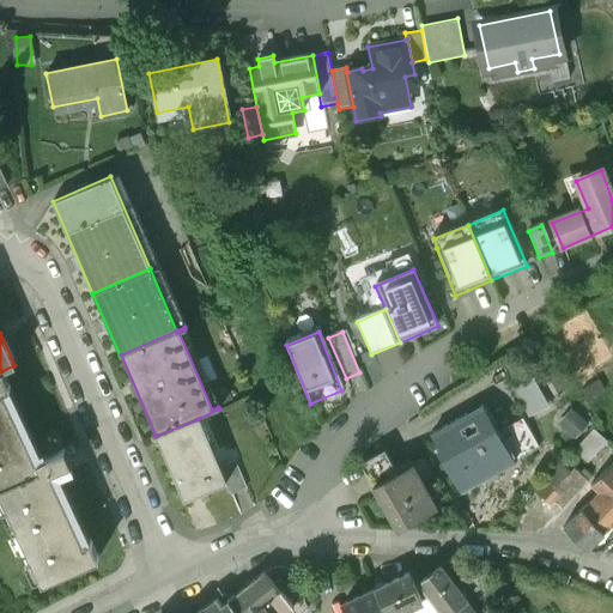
[(84,545),(52,473),(71,463),(65,450),(36,463),(4,392),(10,389),(1,371),(0,371),(0,493),(42,584),(99,559),(91,541),(84,545)]
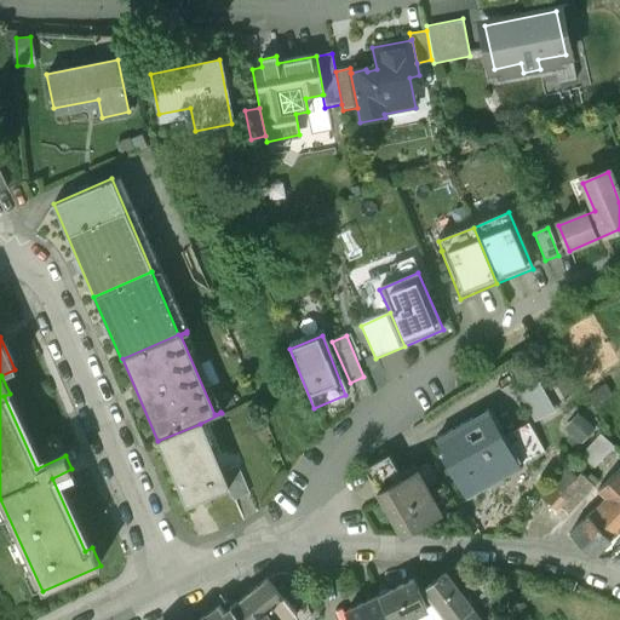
[(534,420),(556,413),(546,379),(524,385),(534,420)]
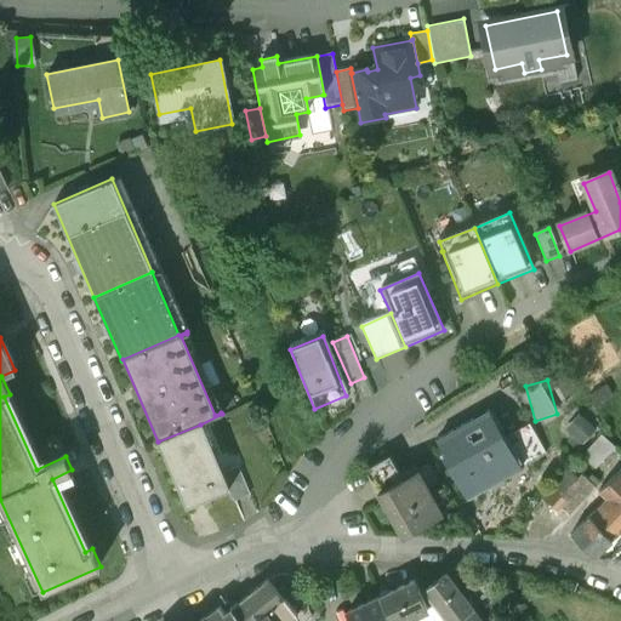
[(584,445),(599,427),(581,411),(565,431),(584,445)]
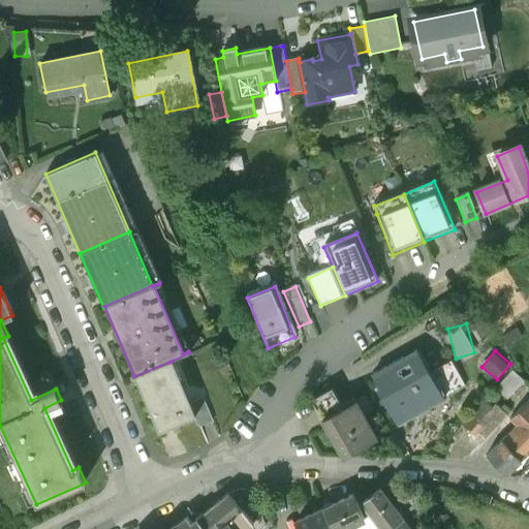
[(430,375),(416,351),(414,352),(416,356),(405,363),(403,360),(372,377),(385,400),(383,401),(398,426),(444,400),(444,399),(430,375)]
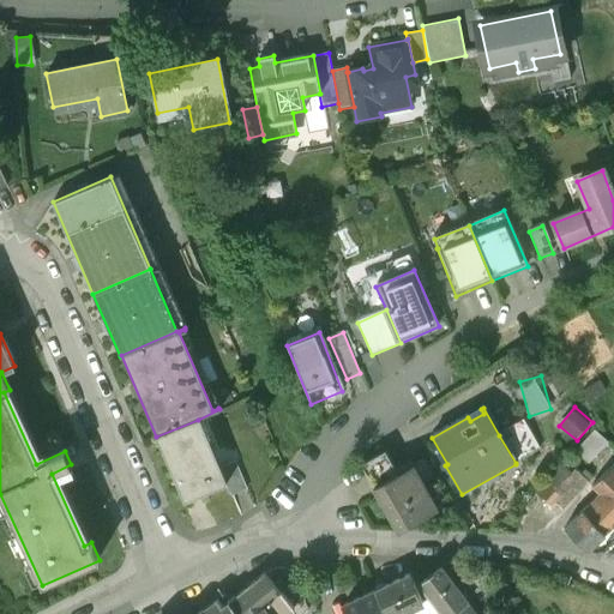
[(156,437),(184,503),(228,485),(198,420),(156,437)]
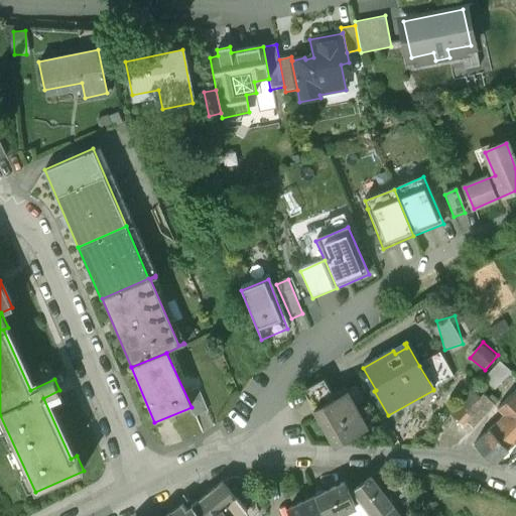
[(454,378),(440,355),(419,366),(433,389),(454,378)]
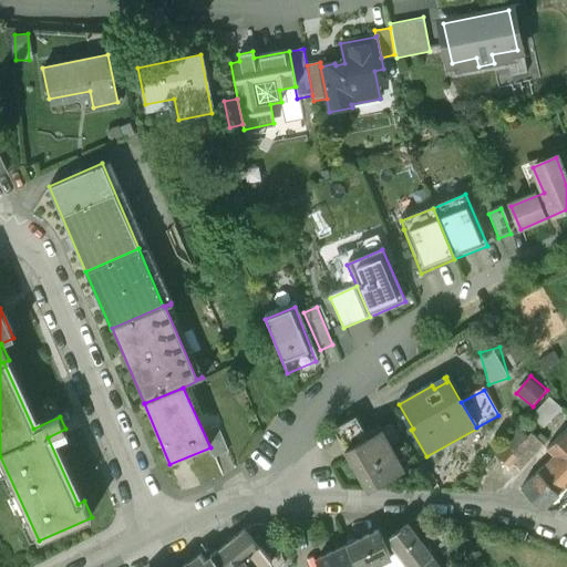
[(533,414),(558,436),(566,425),(566,415),(547,398),(533,414)]
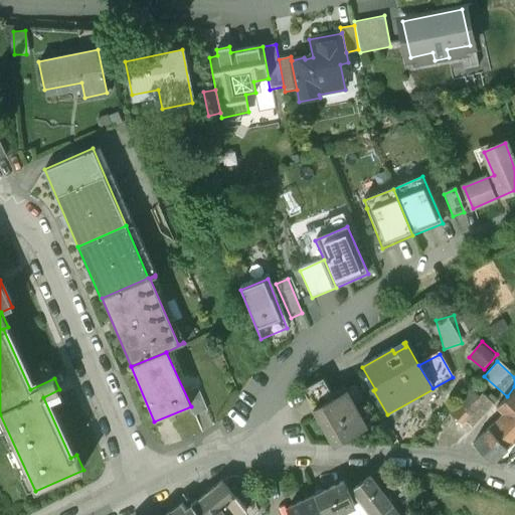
[(323,379),(303,390),(314,409),(331,400),(334,399),(323,379)]
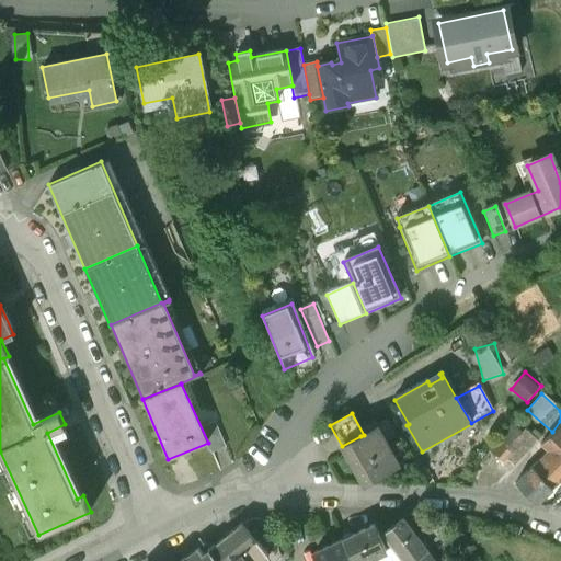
[(560,425),(541,445),(549,453),(546,456),(551,461),(560,453),(560,454),(560,425)]
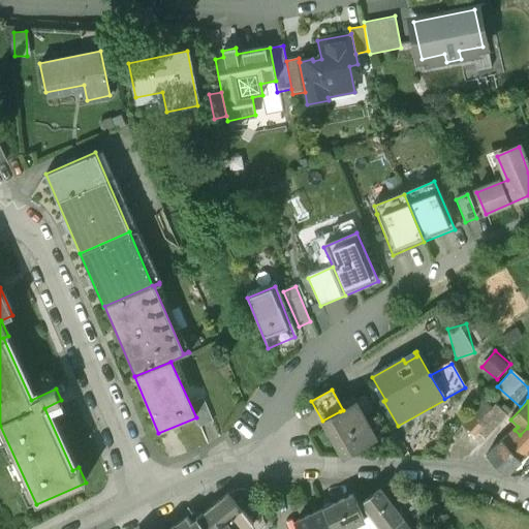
[(484,402),(472,414),(480,422),(491,409),(484,402)]
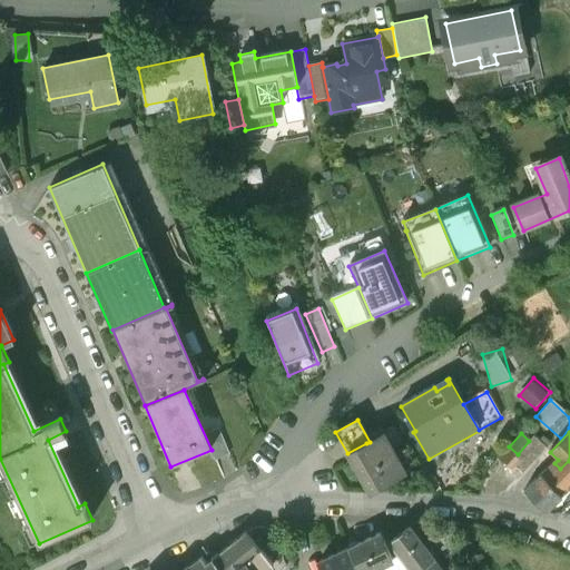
[(518,454),(494,480),(500,487),(503,483),(502,482),(509,475),(516,468),(522,474),(547,448),(550,444),(543,438),(539,441),(533,435),(529,441),(518,454)]
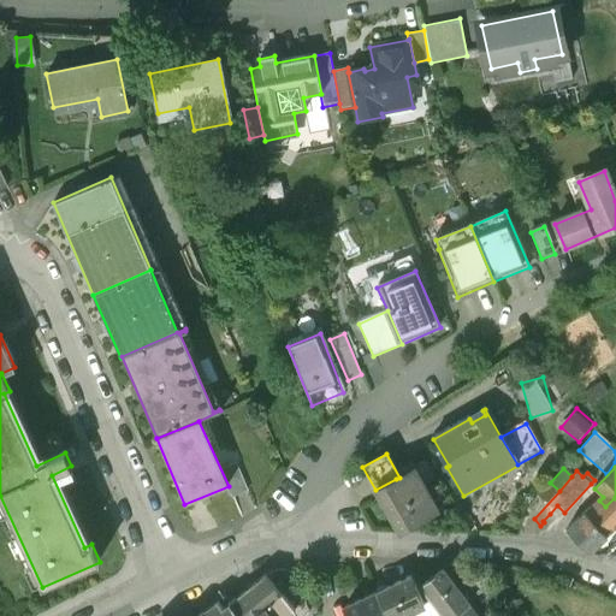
[(418,498),(409,503),(404,493),(396,479),(375,490),(400,532),(438,510),(427,492),(418,498)]
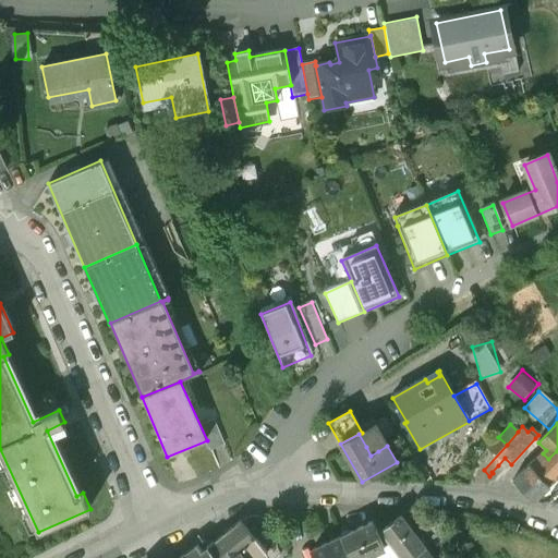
[(374,443),(366,447),(371,456),(378,451),(374,443)]
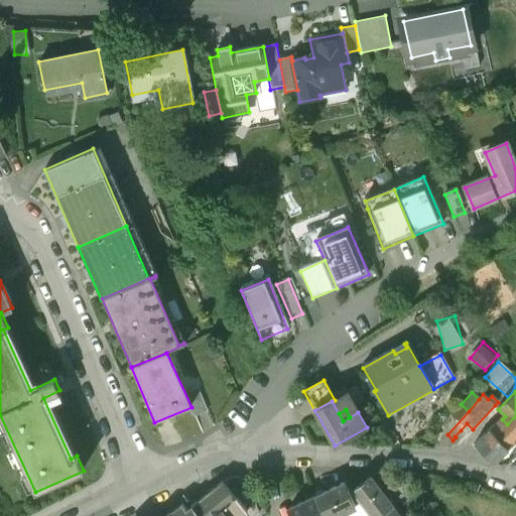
[(515,417),(515,416),(507,424),(502,419),(490,430),(508,449),(515,441),(515,417)]
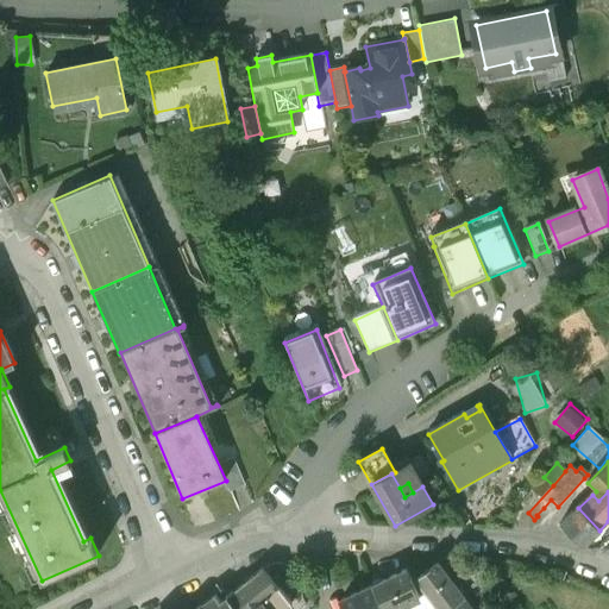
[(600,531),(578,508),(560,525),(583,547),(600,531)]
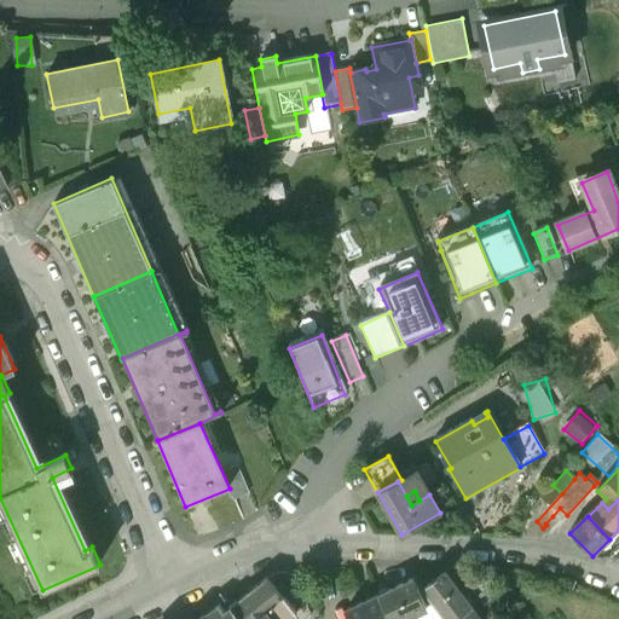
[(479,618),(445,574),(424,589),(447,618),(479,618)]
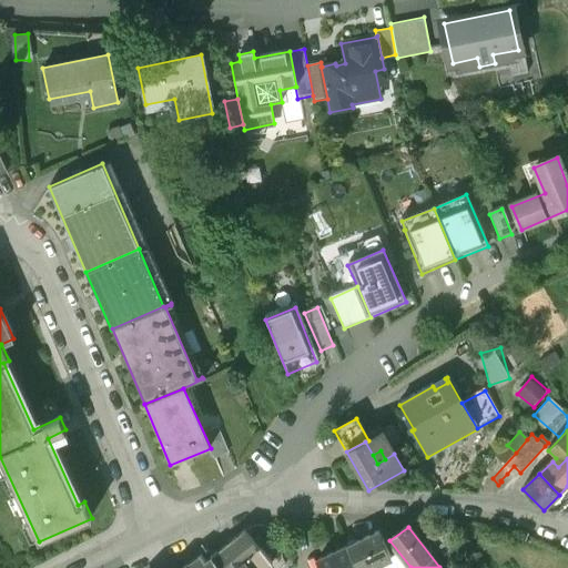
[(245,530),(212,557),(213,557),(220,567),(230,567),(261,548),(253,539),(245,530)]
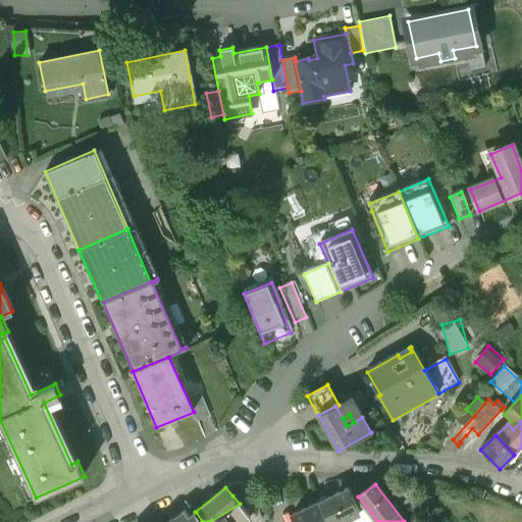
[(359,510),(348,487),(319,502),(328,521),(340,521),(338,520),(359,510)]
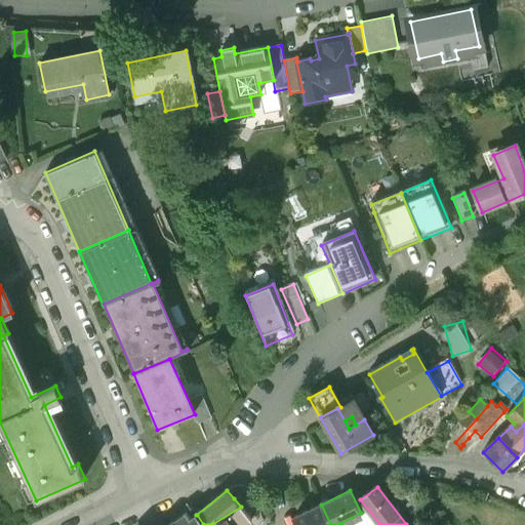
[(240,495),(234,498),(241,507),(242,508),(246,505),(240,495)]
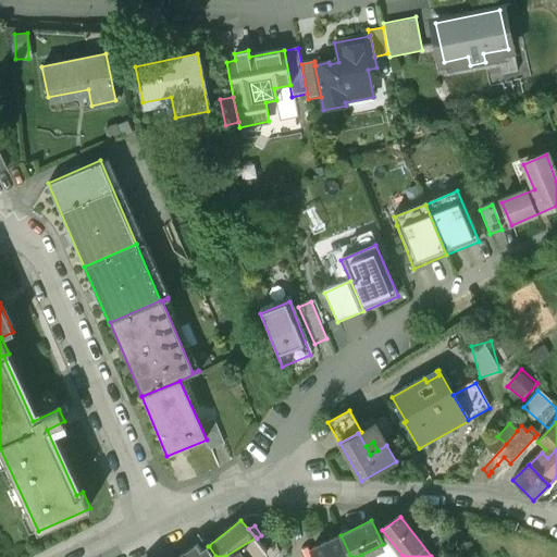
[(350,556),(341,535),(312,548),(316,556),(350,556)]
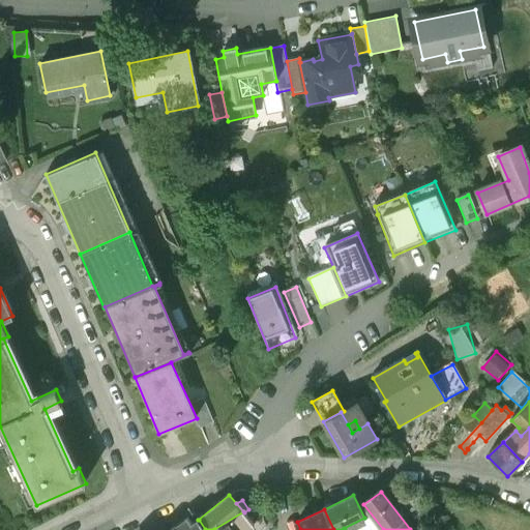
[(243,511),(214,529),(245,529),(254,525),(244,512),(243,511)]
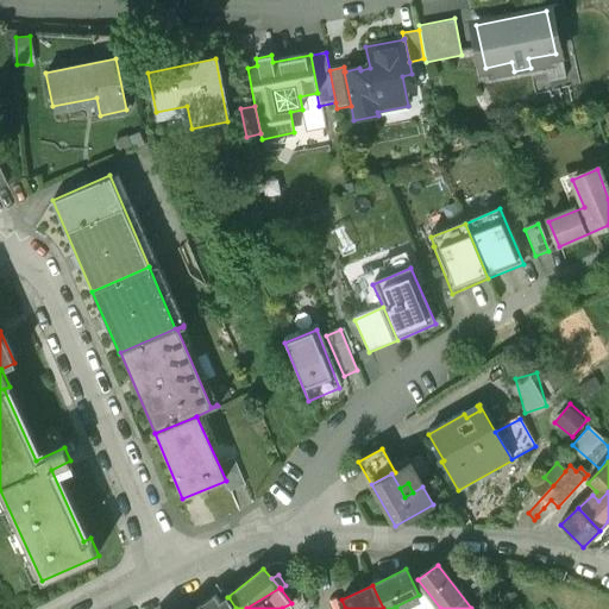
[(236,608),(228,597),(227,597),(220,603),(215,596),(196,608),(236,608)]
